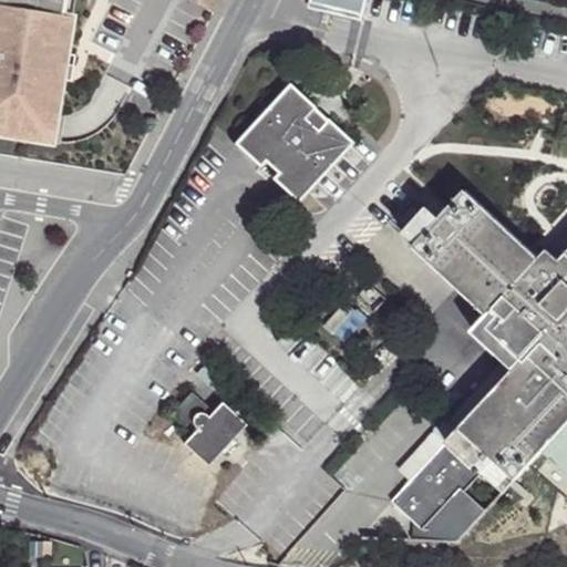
[(0,0),(0,135),(33,142),(39,112),(58,114),(63,81),(65,66),(69,45),(58,43),(64,0),(0,0)]
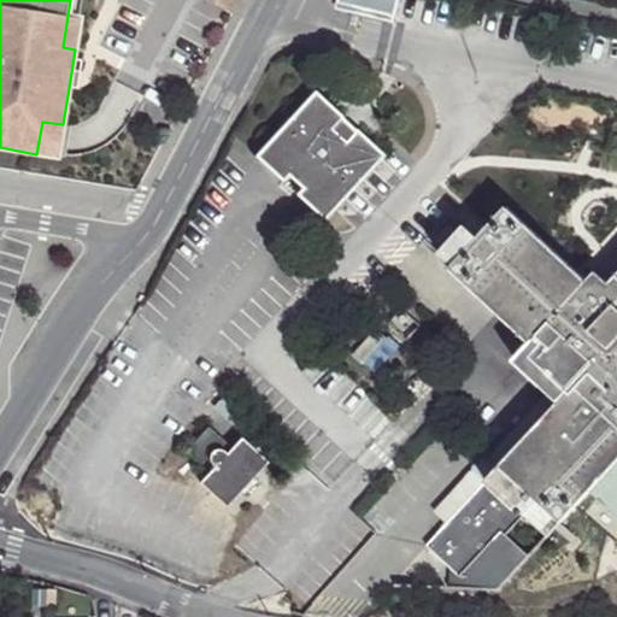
[(234,0),(206,0),(228,12),(234,0)]
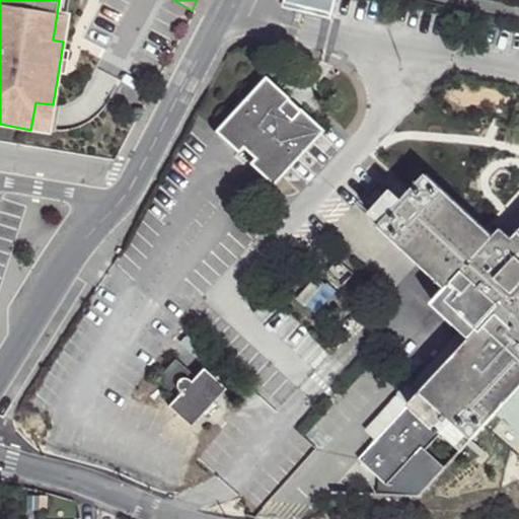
[(53,40),(63,42),(67,15),(57,13),(53,40)]
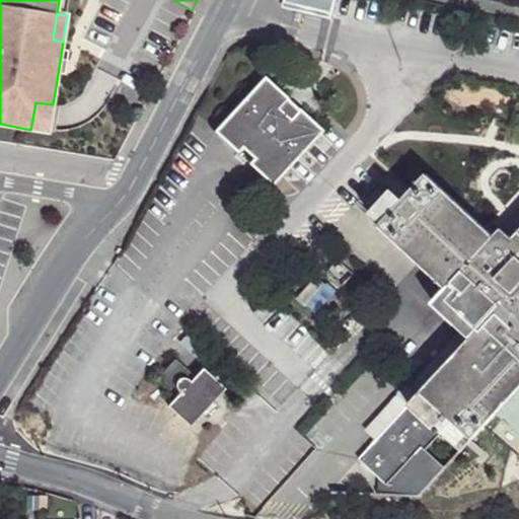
[(60,61),(58,74),(65,75),(67,62),(60,61)]
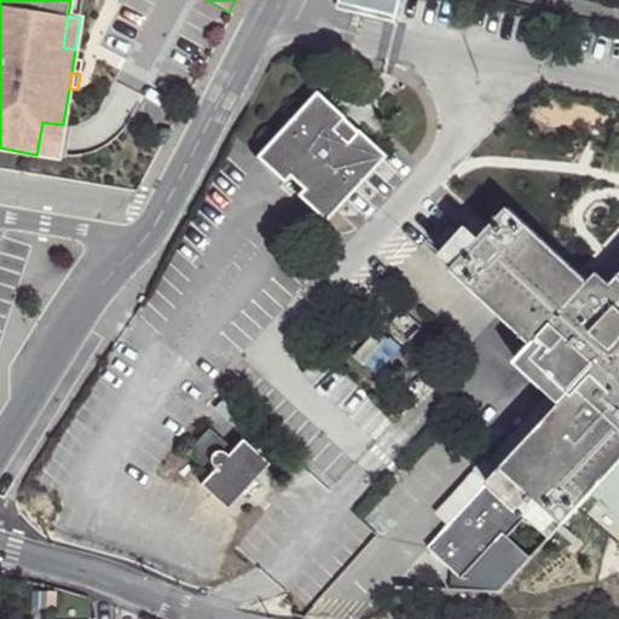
[(316,92),(262,150),(289,175),(304,189),(331,213),(385,156),(358,131),(357,132),(345,144),(330,131),(342,119),(343,117),(316,92)]
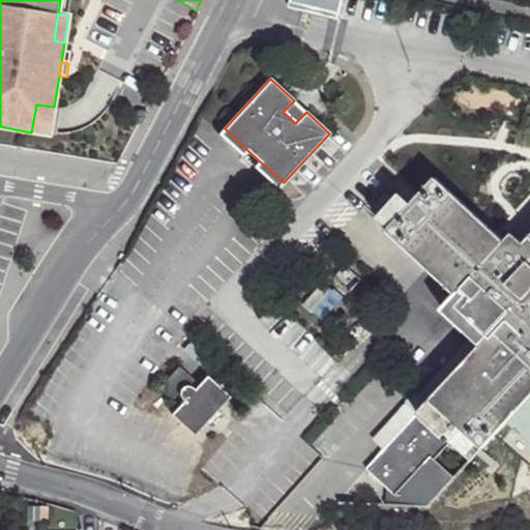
[(295,123),(305,113),(293,101),(283,112),(295,123)]
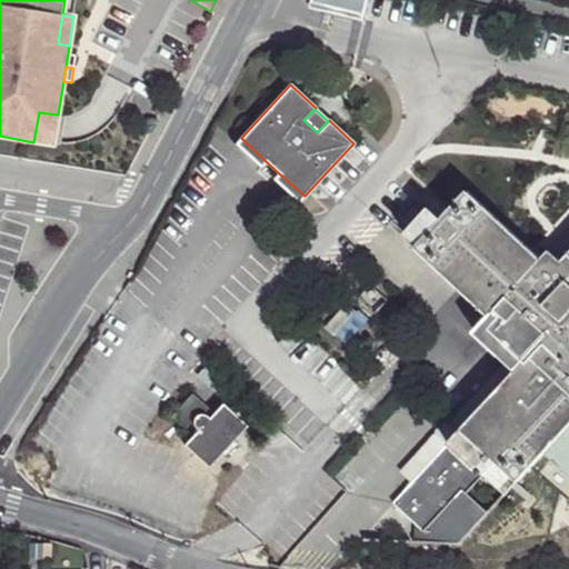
[(39,112),(33,142),(53,145),(58,115),(39,112)]
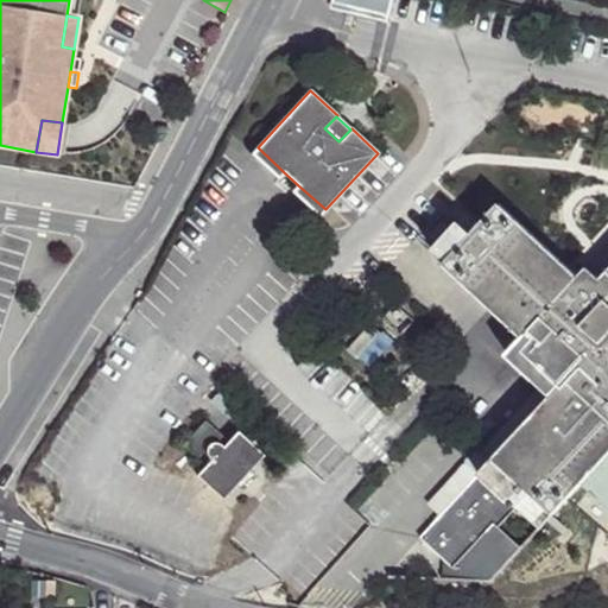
[(284,172),(258,147),(252,153),(279,178),(284,172)]
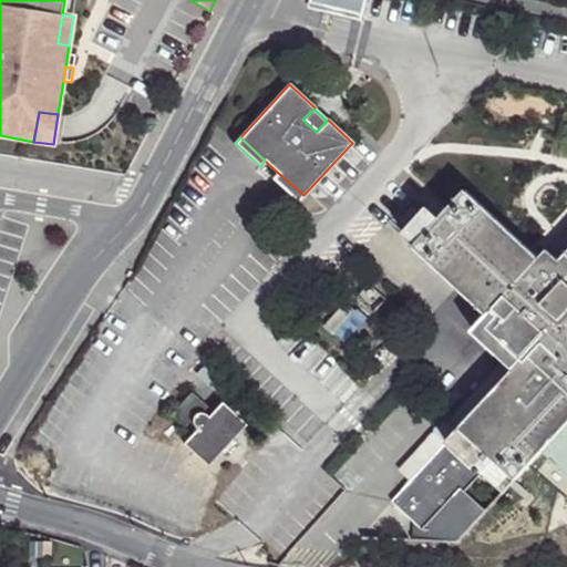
[(298,202),(303,195),(278,173),(274,178),(298,202)]
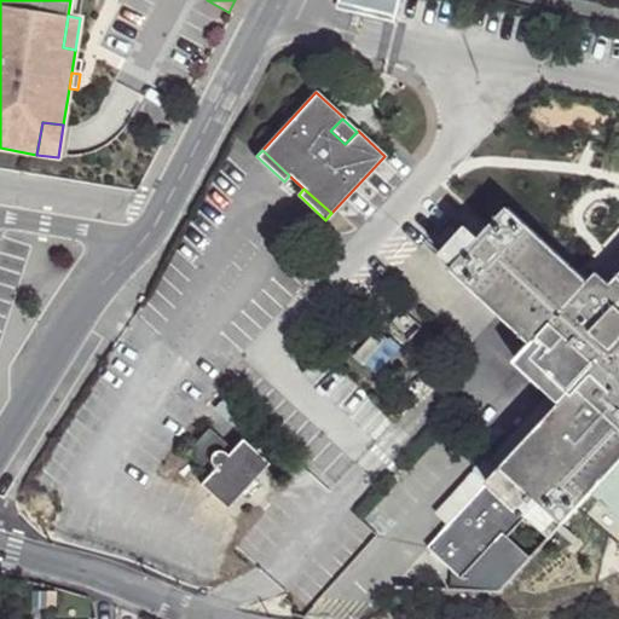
[(618,276),(618,277),(612,284),(599,272),(589,282),(509,207),(480,238),(452,268),(452,270),(533,343),(515,363),(561,404),(427,548),(460,579),(468,579),(468,593),(501,594),(532,560),(508,537),(541,503),(563,525),(593,493),(618,518),(618,276)]
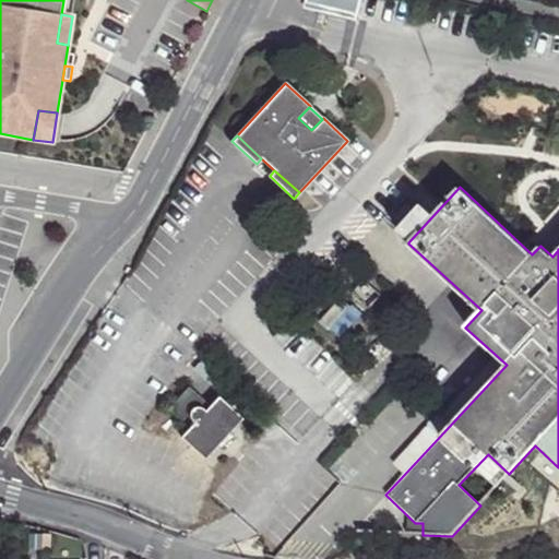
[(558,250),(558,249),(558,222),(557,190),(537,190),(539,232),(558,250)]
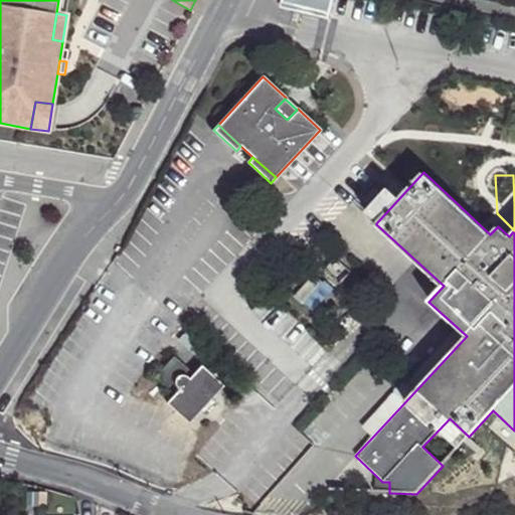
[(365,213),(376,223),(399,198),(388,188),(365,213)]
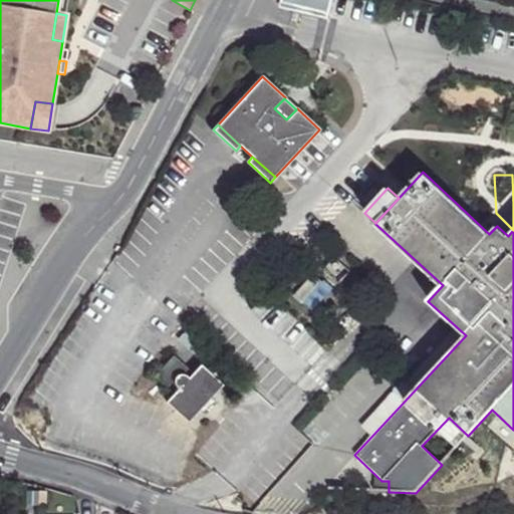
[(323,270),(338,285),(350,272),(334,257),(323,270)]
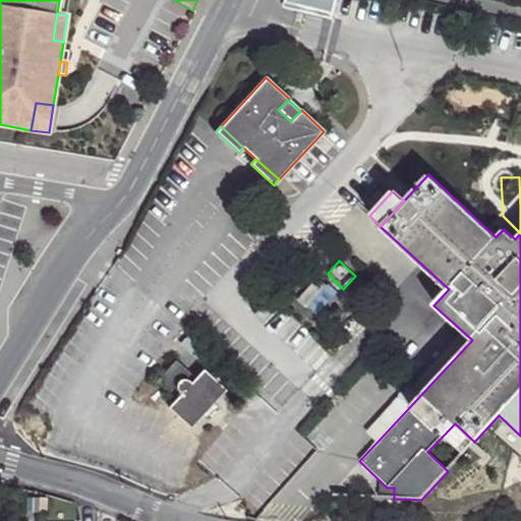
[(217,400),(227,390),(204,368),(195,378),(176,359),(157,381),(169,392),(174,387),(180,394),(168,407),(191,428),(200,417),(211,419),(220,409),(217,400)]
